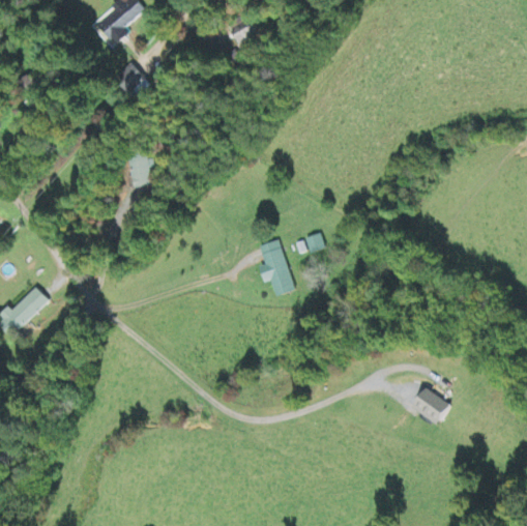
[(145,9),(136,0),(126,0),(123,3),(121,0),(116,0),(111,5),(113,8),(93,27),(101,35),(105,32),(116,44),(128,33),(124,28),(145,9)]
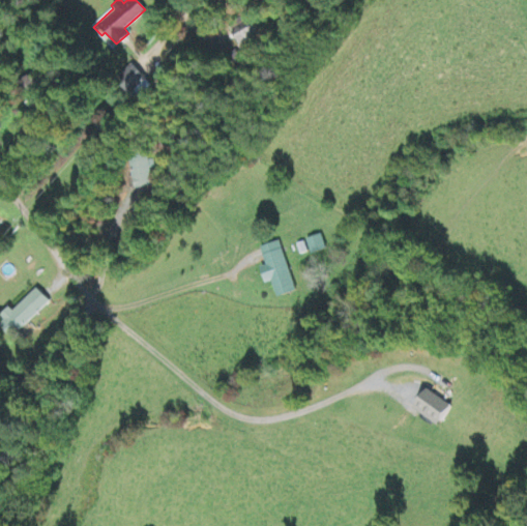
[(116,74),(129,89),(143,78),(129,61),(116,74)]
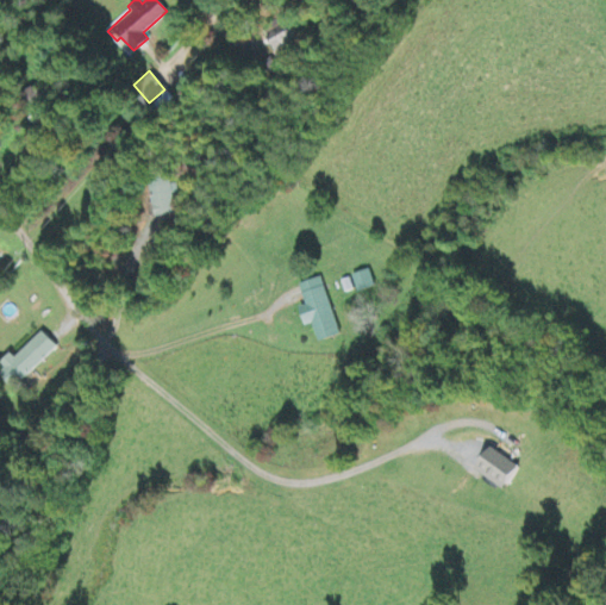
[(177,212),(172,176),(149,180),(155,216),(177,212)]
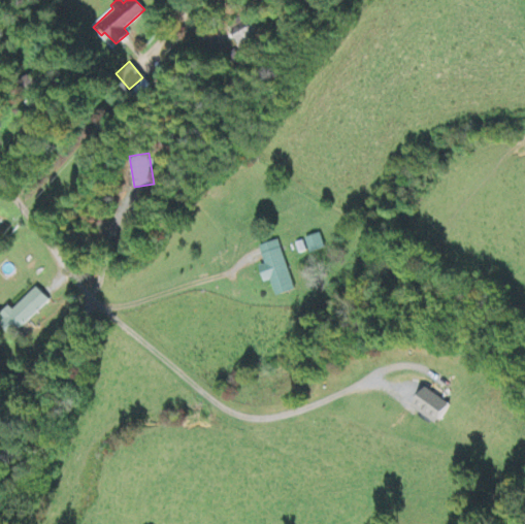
[(303,236),(308,252),(323,247),(319,232),(303,236)]
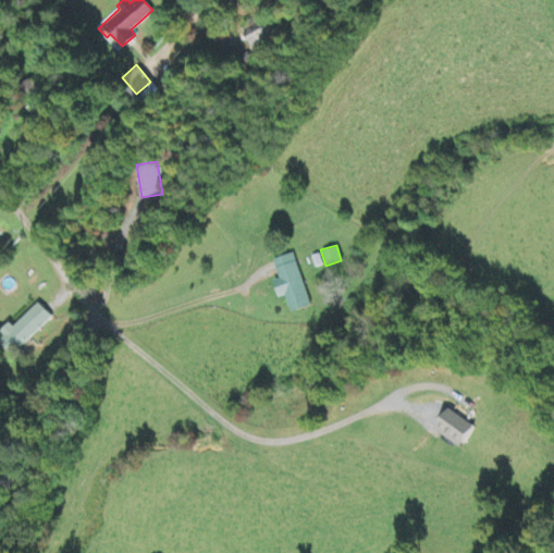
[(278,296),(284,294),(290,311),(309,305),(293,252),(272,258),(278,277),(272,279),(278,296)]
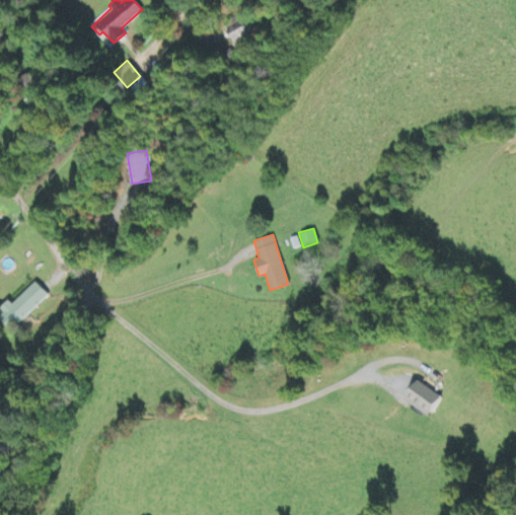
[(0,319),(9,328),(47,293),(34,281),(11,303),(9,302),(0,310),(0,319)]
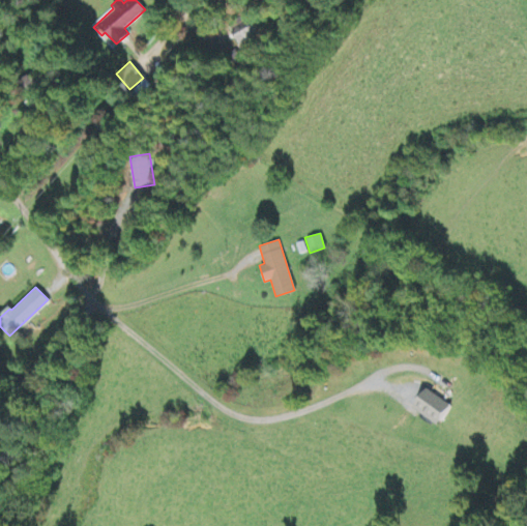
[(452,403),(425,387),(414,409),(442,424),(452,403)]
